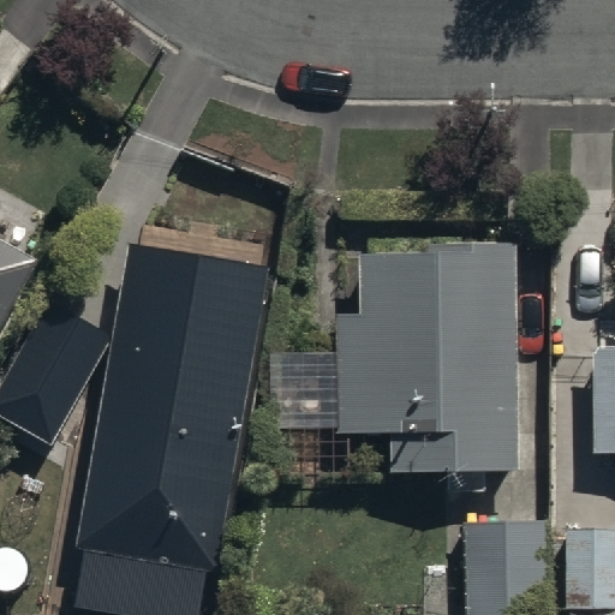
[(0,314),(40,242),(0,220),(0,314)]
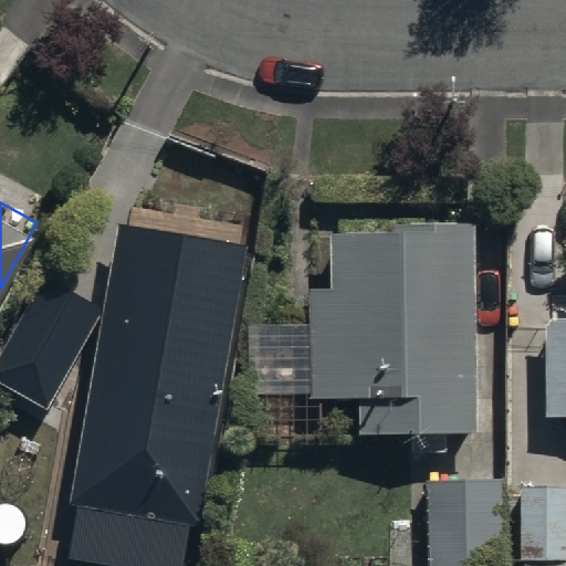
[(250,245),(119,222),(69,503),(77,505),(69,556),(122,565),(181,565),(189,526),(199,527),(250,245)]
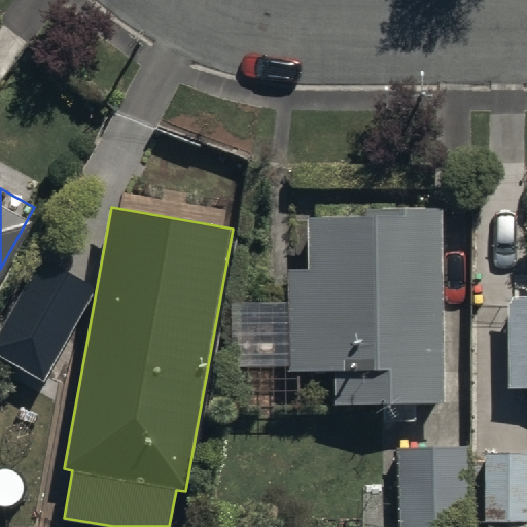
[(443,227),(313,231),(314,275),(292,276),(294,384),(340,383),(341,410),(446,408),(443,227)]
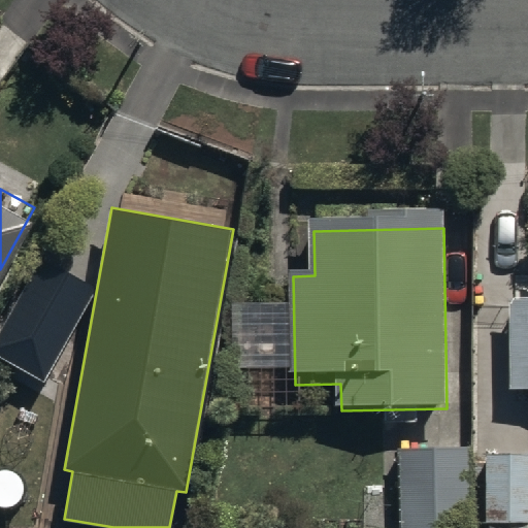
[(0,356),(42,381),(94,291),(41,261),(0,334),(0,356)]
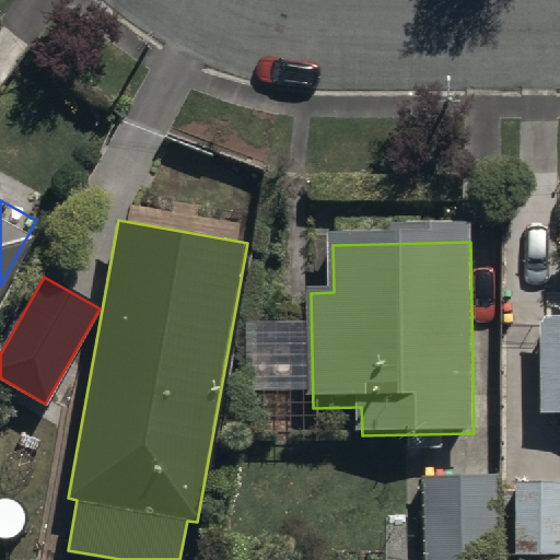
[(559,337),(545,338),(546,427),(559,426),(559,337)]
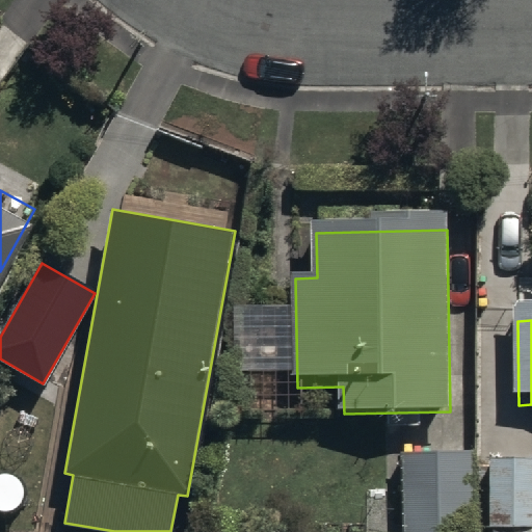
[(478,531),(479,458),(410,458),(410,531),(478,531)]
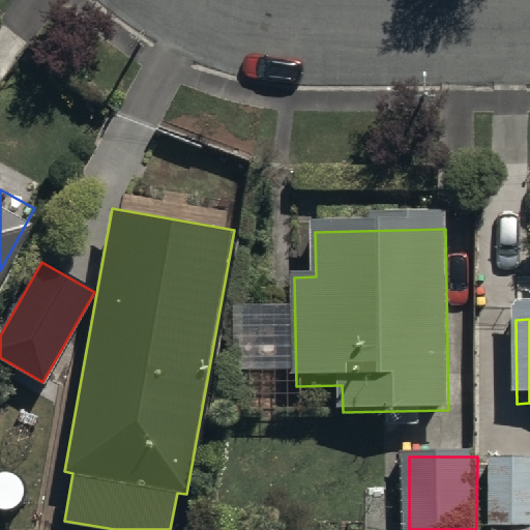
[(529,529),(529,463),(492,463),(491,529),(529,529)]
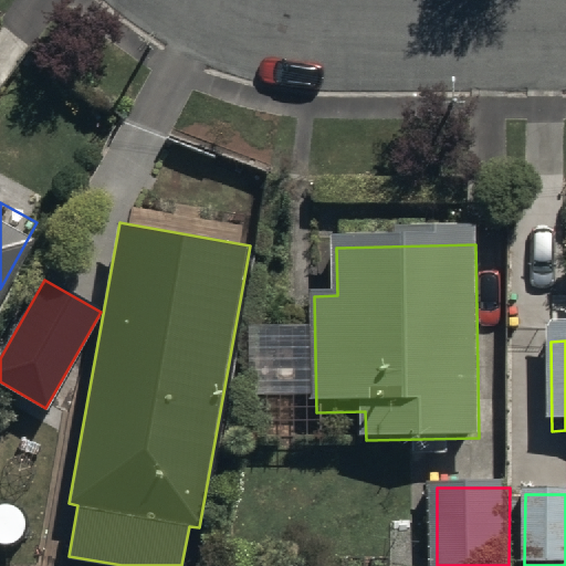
All buildings are outlined.
